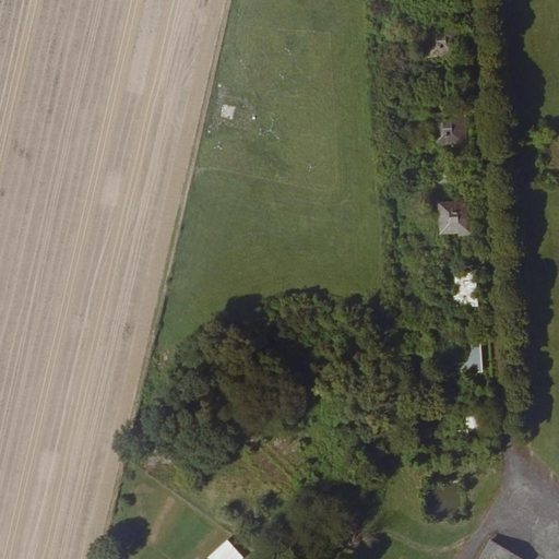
[(460,32),(445,25),(429,25),(430,54),(447,52),(456,51),(456,40),(460,39),(460,32)]
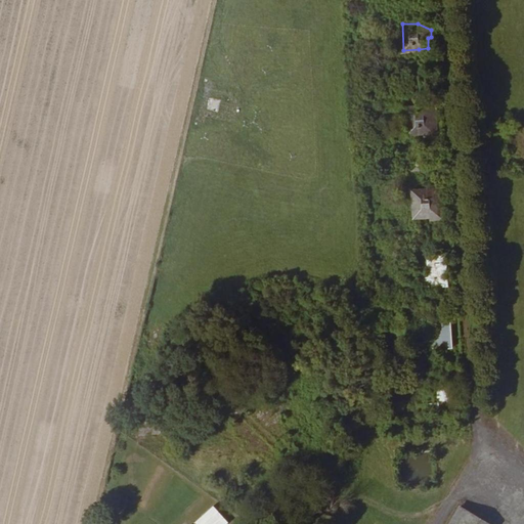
[(428,48),(419,49),(419,52),(432,51),(431,37),(428,38),(428,48)]
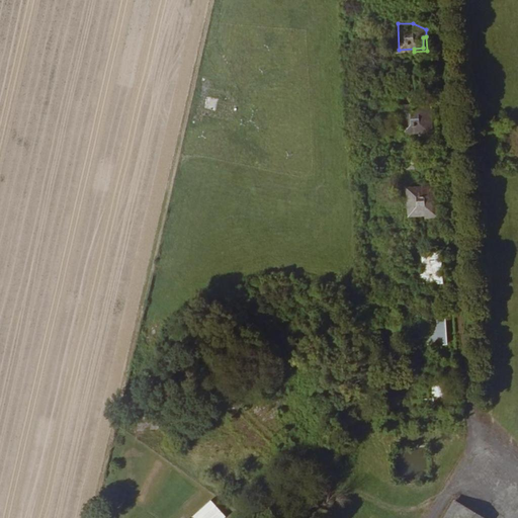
[(403,103),(405,125),(418,125),(418,131),(420,131),(420,130),(432,130),(431,102),(403,103)]
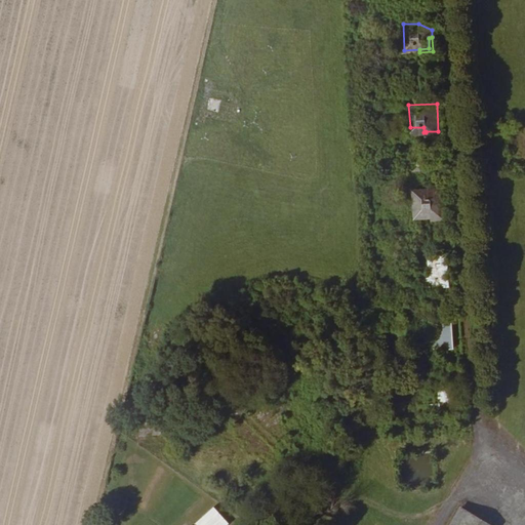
[(426,160),(415,160),(415,168),(427,168),(426,160)]
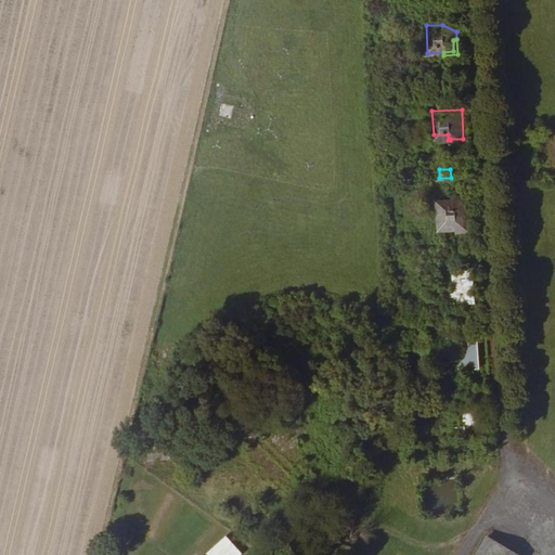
[(439,229),(456,228),(465,228),(465,215),(468,214),(467,196),(455,196),(454,201),(438,201),(439,229)]
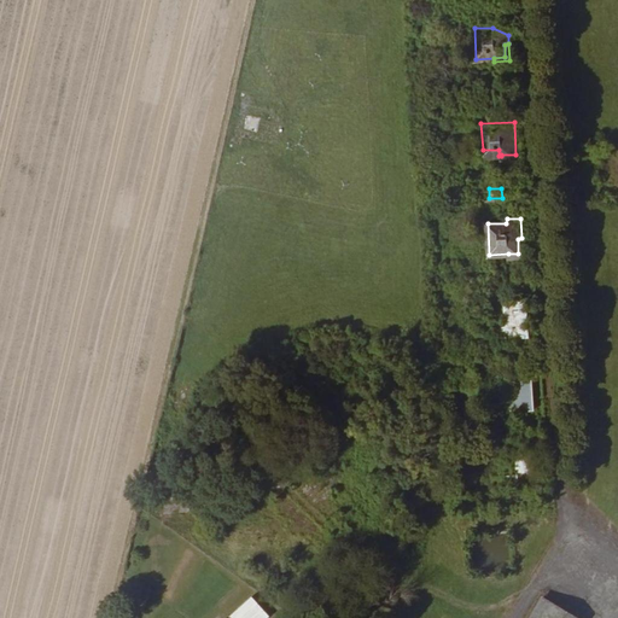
[(518,254),(508,254),(508,257),(523,257),(522,238),(518,239),(518,254)]
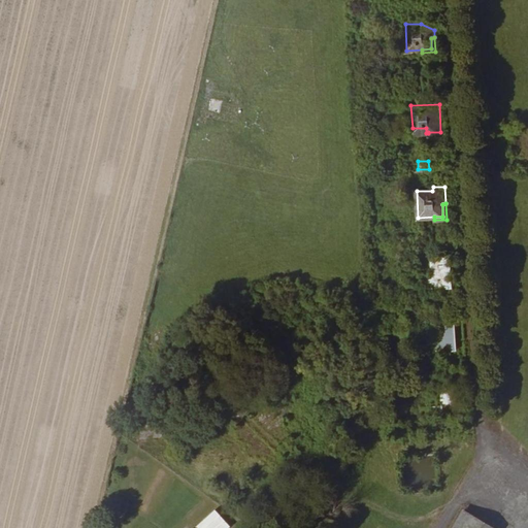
[(433,278),(423,278),(423,288),(451,287),(450,256),(432,257),(433,278)]
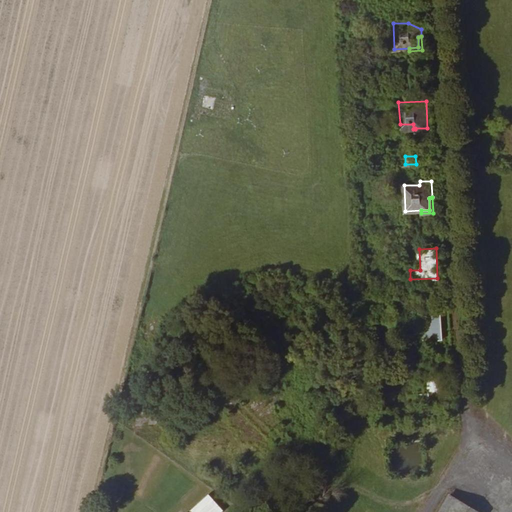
[(414,331),(414,334),(419,338),(420,339),(442,339),(441,313),(423,314),(424,331),(414,331)]
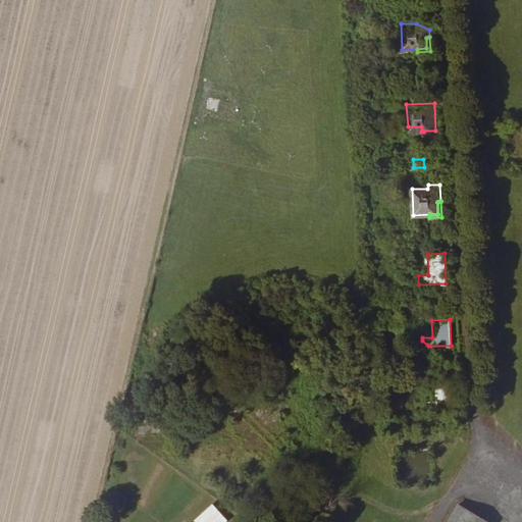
[(436,383),(436,385),(455,403),(454,383),(436,383)]
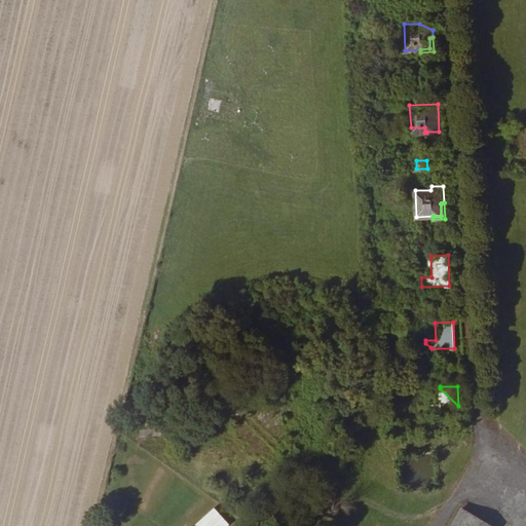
[(458,406),(440,388),(440,404),(429,404),(430,413),(458,412),(458,406)]
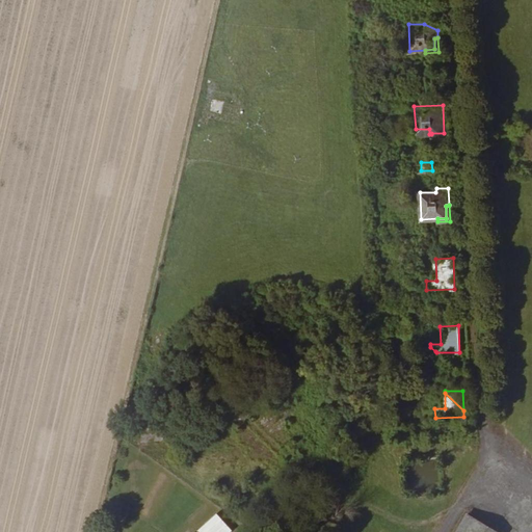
[(229,531),(232,530),(216,513),(197,531),(229,531)]
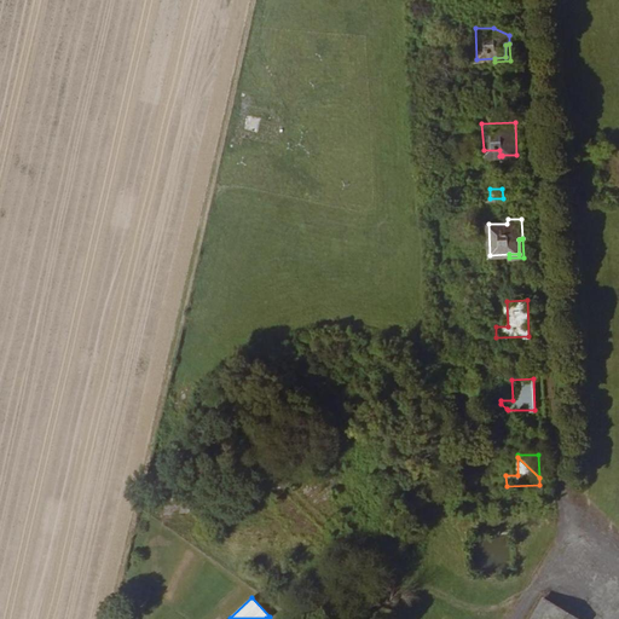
[(578,618),(544,597),(543,599),(548,605),(559,611),(573,618),(578,618)]
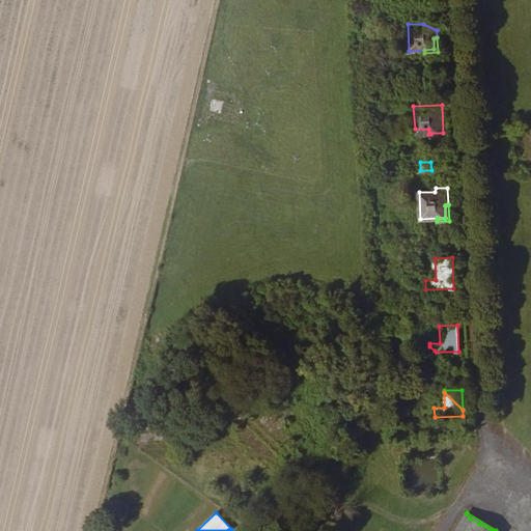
[(470,519),(466,513),(455,530),(492,530),(479,524),(470,519)]
